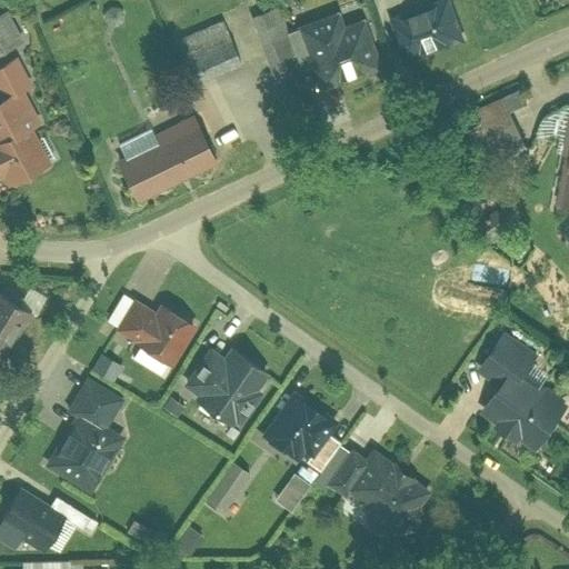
[(265,0),(261,0),(243,7),(270,73),(271,77),(291,69),(265,0)]
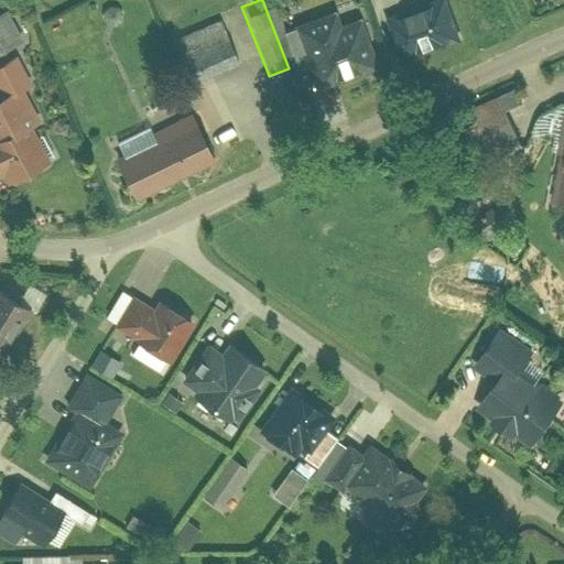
[(339,0),(294,18),(323,91),(384,68),(357,0),(339,0)]
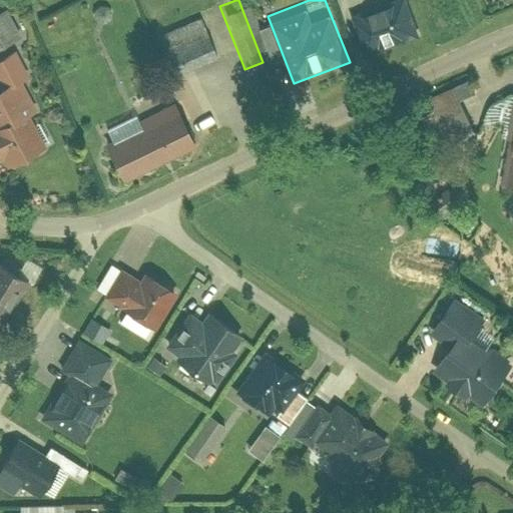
[(354,21),(368,58),(423,38),(409,1),(354,21)]
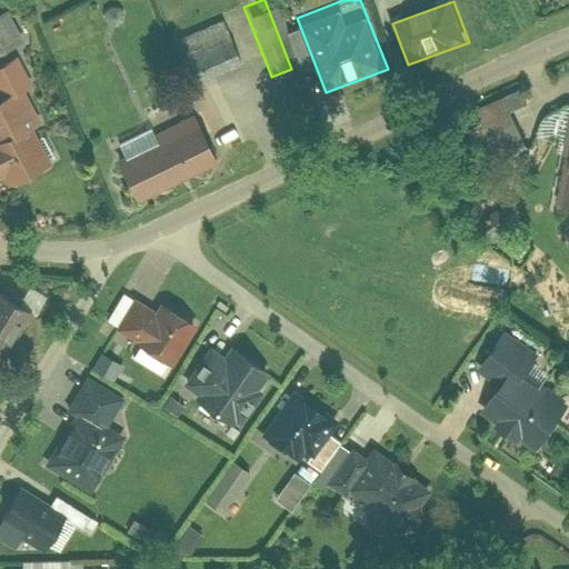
[(0,12),(0,51),(26,39),(10,8),(0,12)]
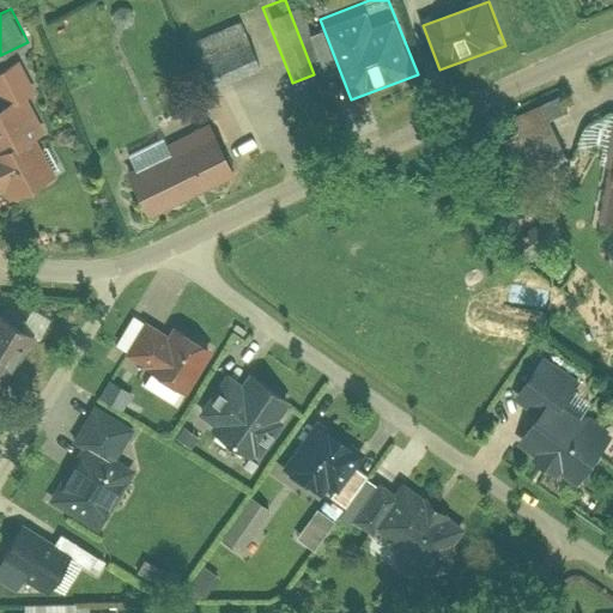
[(237,14),(183,36),(201,79),(254,56),(237,14)]
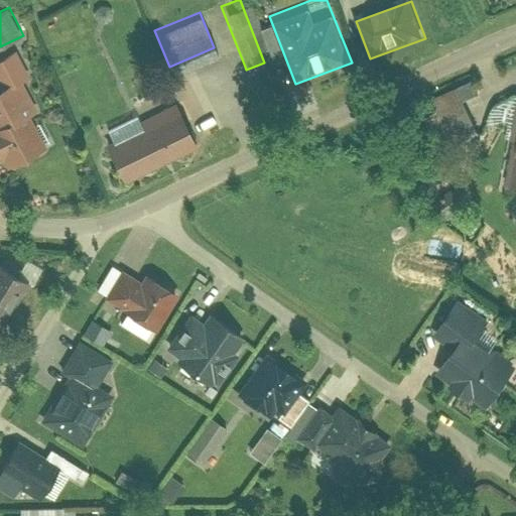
[(54,143),(24,81),(32,78),(18,49),(0,58),(0,75),(4,84),(0,85),(0,154),(6,167),(54,143)]
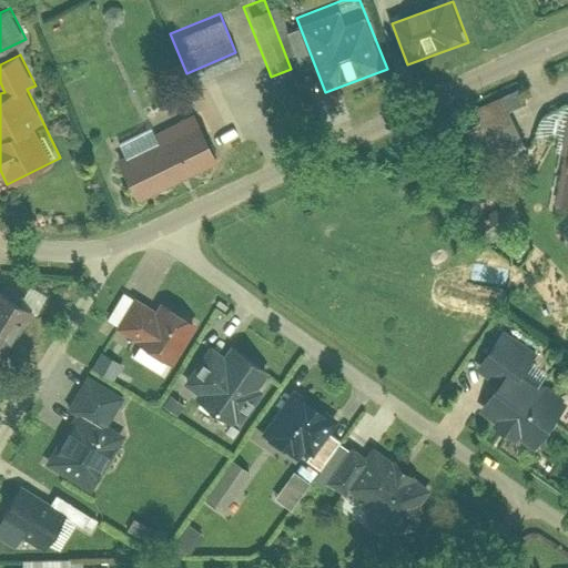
[(567,98),(557,141),(567,143),(567,149),(557,194),(567,198),(567,98)]
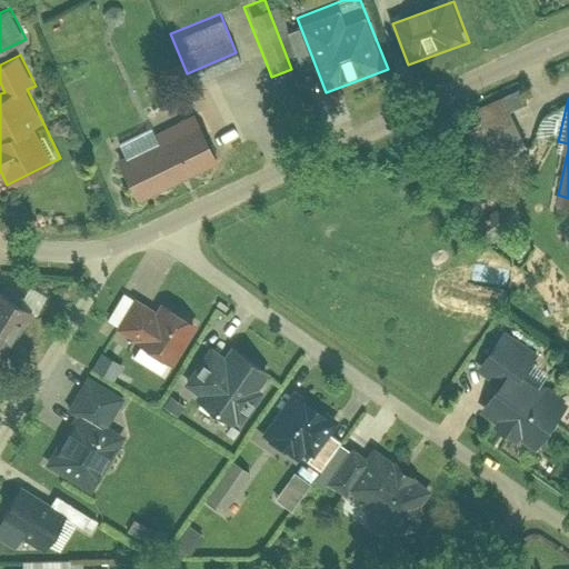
[(503,107),(481,122),(502,153),(526,137),(503,107)]
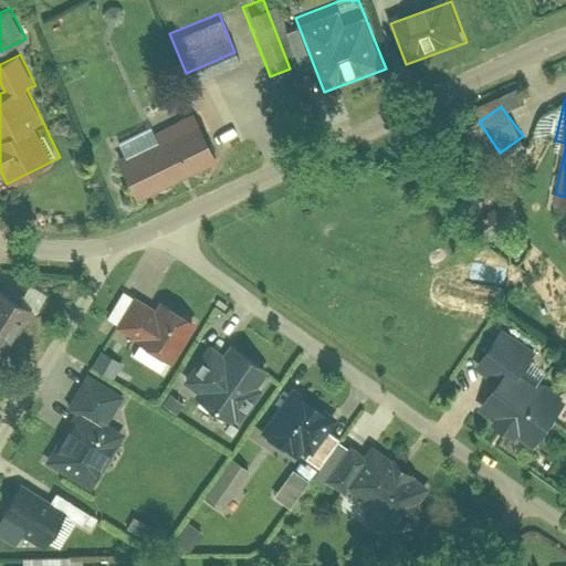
[(188,124),(116,156),(128,182),(200,150),(188,124)]
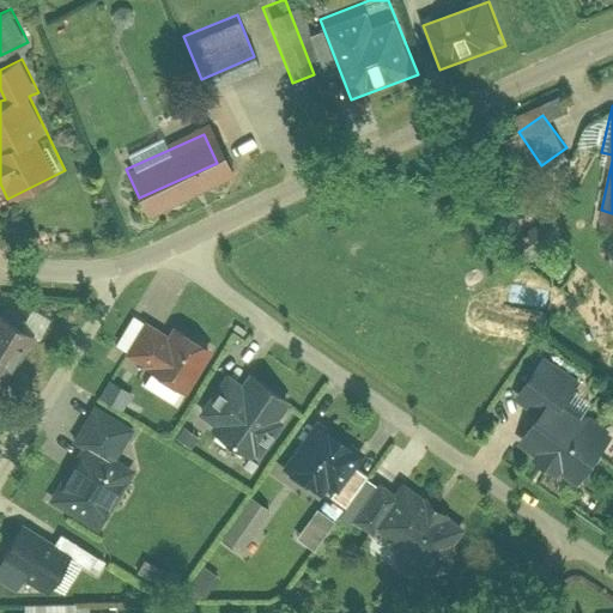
[(516,241),(529,261),(558,243),(544,223),(516,241)]
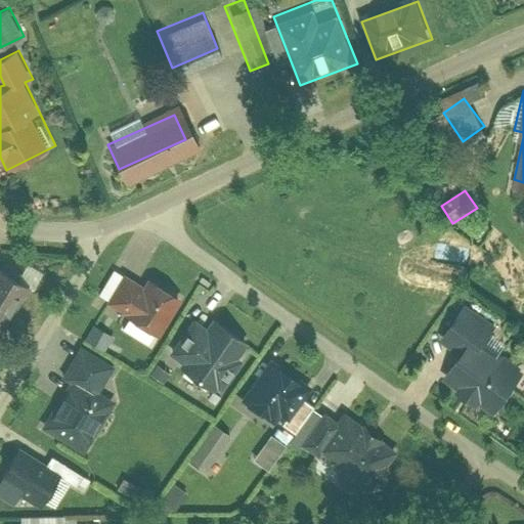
[(0,318),(26,274),(0,259),(0,318)]
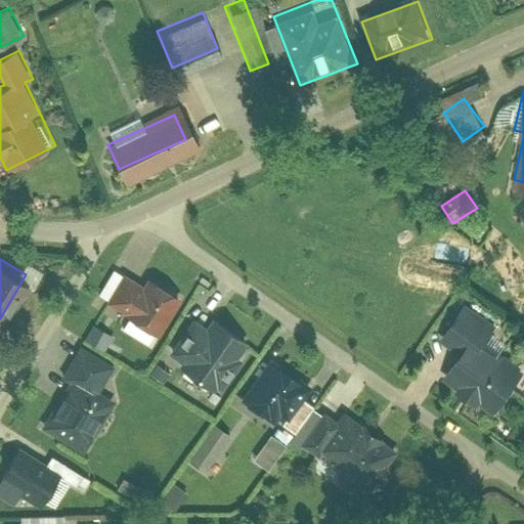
[(134,269),(113,306),(161,334),(182,298),(134,269)]
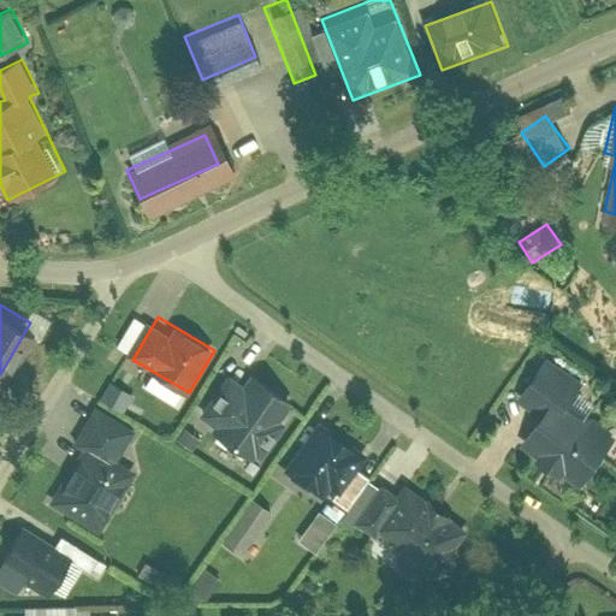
[(544,412),(526,440),(584,477),(609,434),(551,398),(558,386),(534,372),(519,396),(544,412)]
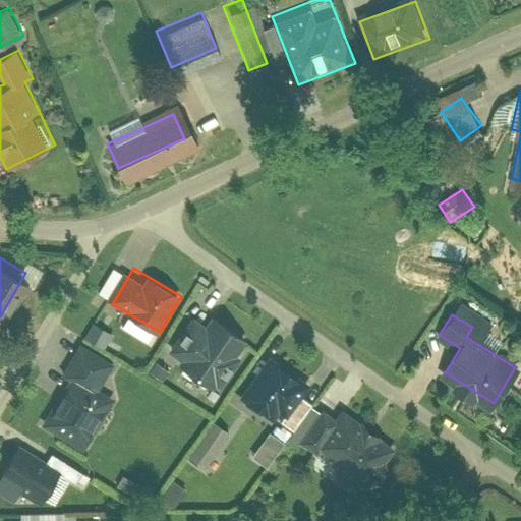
[(192,315),(167,354),(182,364),(178,369),(213,392),(217,386),(222,389),(247,350),(192,315)]
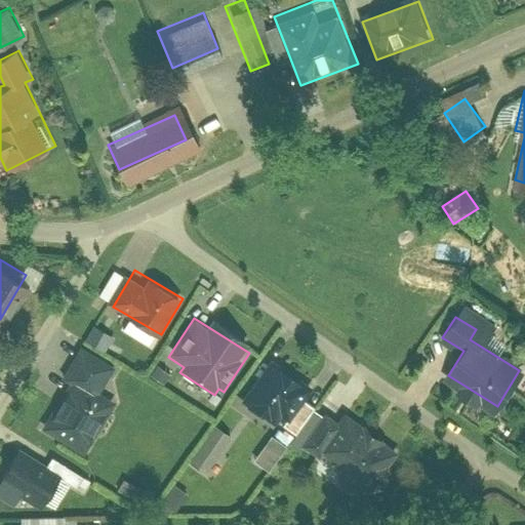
[(80,351),(70,370),(104,389),(114,369),(80,351)]
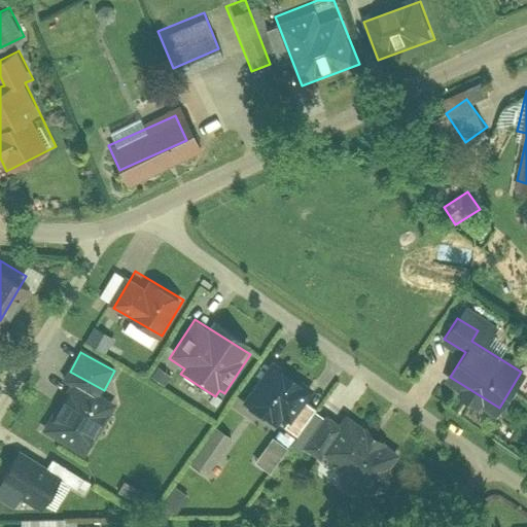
[(274,365),(245,406),(281,432),(311,392),(274,365)]
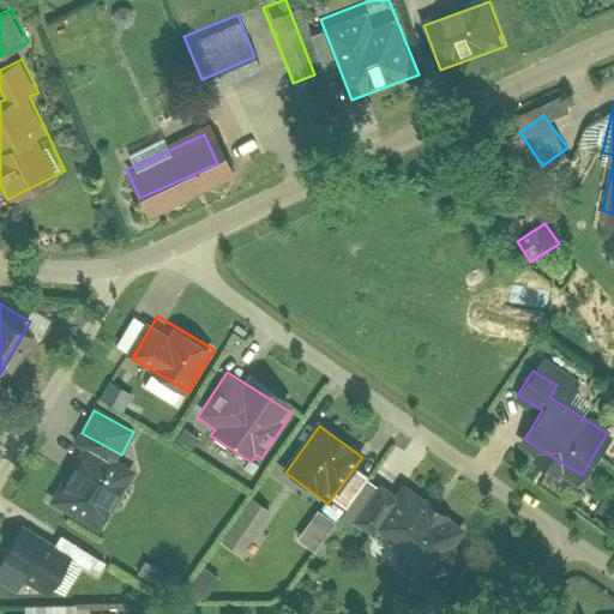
[(79,455),(49,503),(101,534),(130,486),(79,455)]
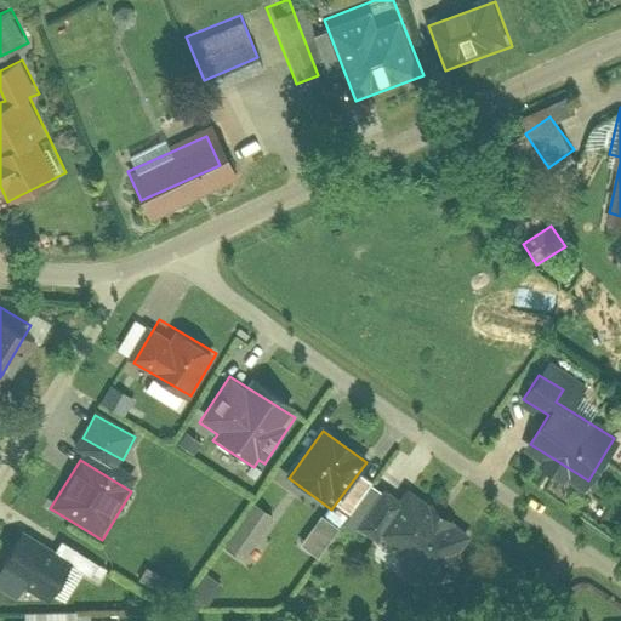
[(387,485),(359,525),(379,540),(406,500),(387,485)]
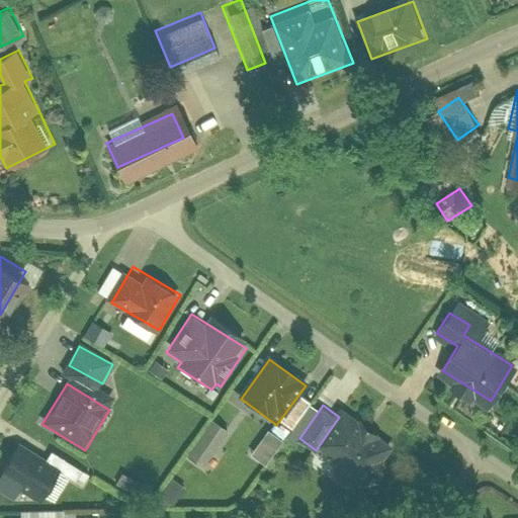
[(345,412),(320,450),(328,455),(365,480),(391,441),(345,412)]
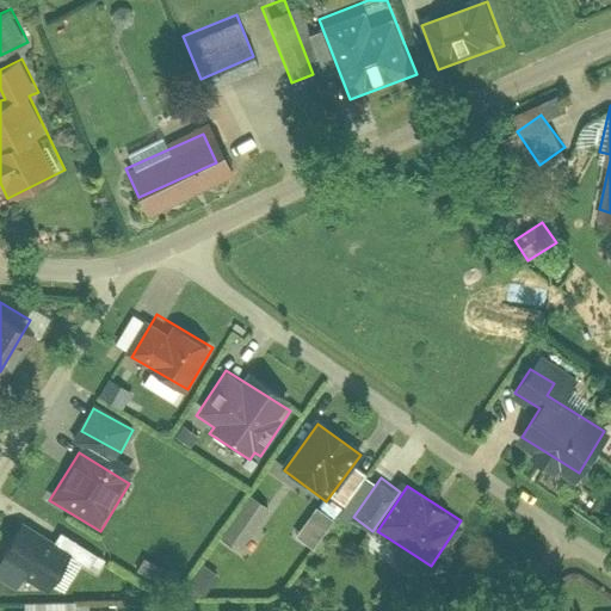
[(22,525),(0,561),(0,580),(19,592),(25,582),(43,593),(67,553),(22,525)]
